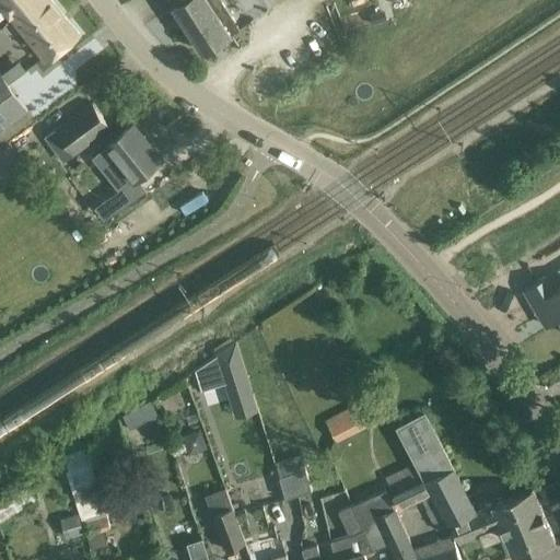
[(26,0),(0,0),(11,14),(26,0)]
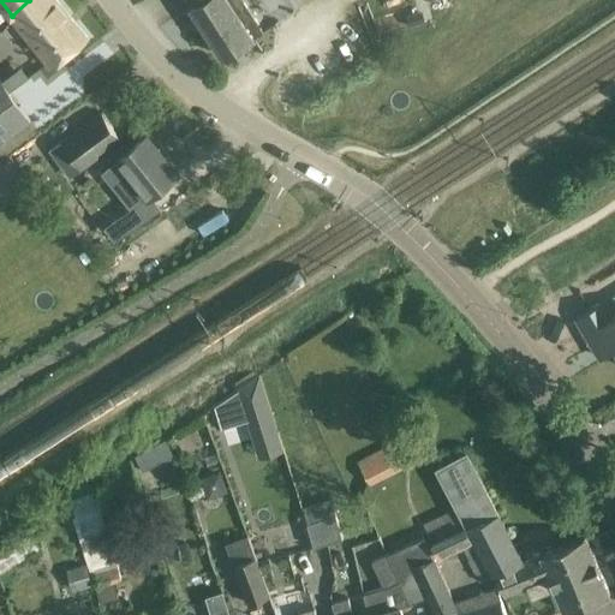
[(87,37),(55,0),(29,0),(12,16),(54,65),(87,37)]
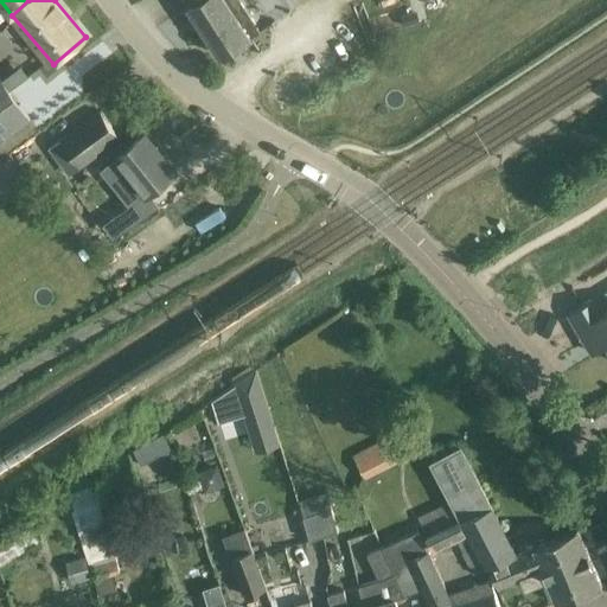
[(242,0),(185,0),(189,6),(221,56),(261,30),(242,0)]
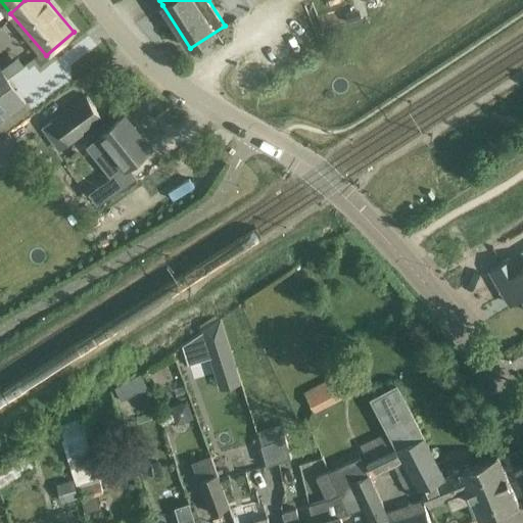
[(0,119),(24,103),(0,68),(0,119)]
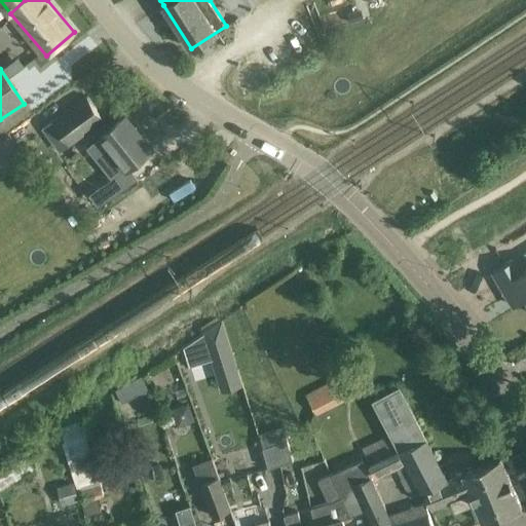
[(86,96),(52,120),(70,145),(105,120),(86,96)]
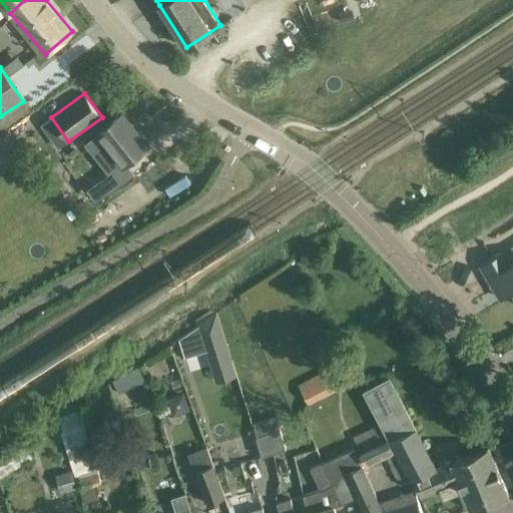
[(148,146),(122,113),(98,132),(125,165),(148,146)]
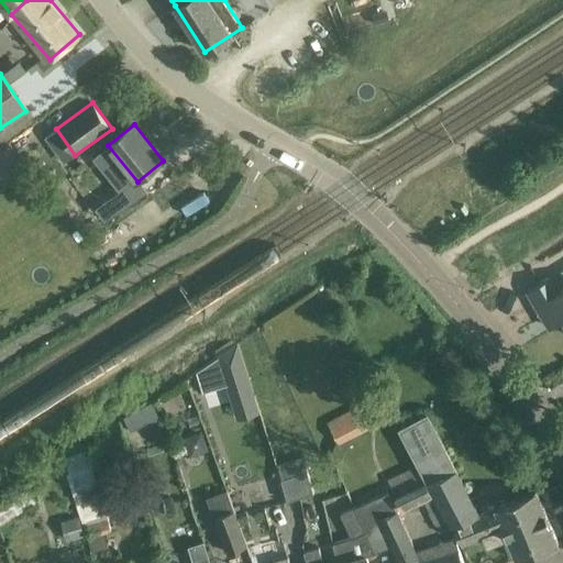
[(26,169),(9,145),(0,151),(0,177),(4,185),(26,169)]
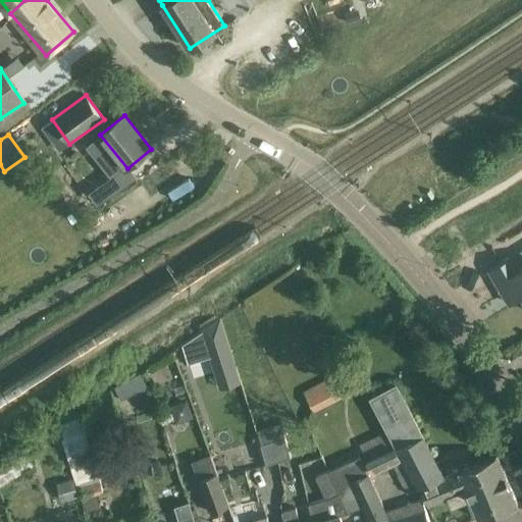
[(96,186),(105,200),(106,199),(127,185),(117,170),(96,185),(97,185),(96,186)]
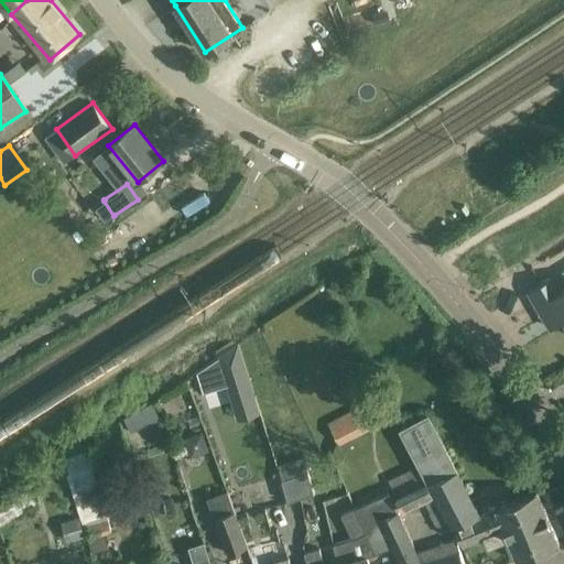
[(552,278),(529,292),(544,318),(559,310),(563,317),(563,288),(559,291),(552,278)]
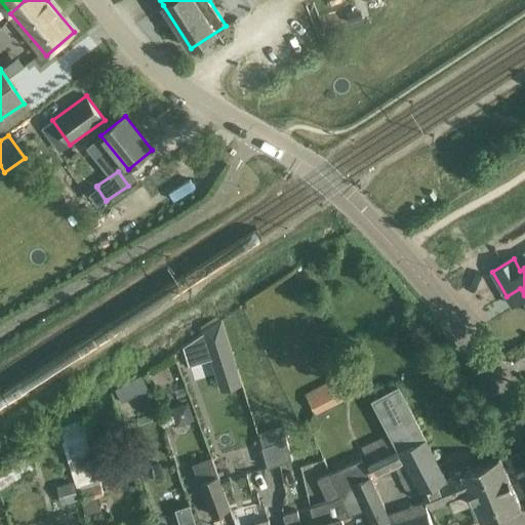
[(223,319),(184,346),(189,365),(212,358),(217,374),(238,368),(223,319)]
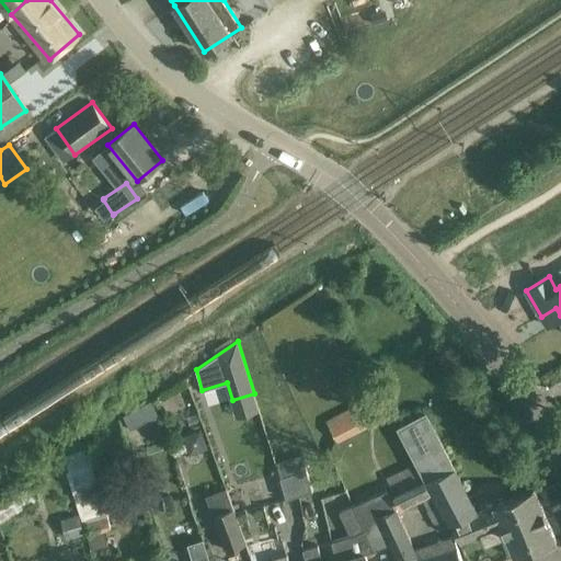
[(158,413),(151,401),(123,415),(130,430),(158,413)]
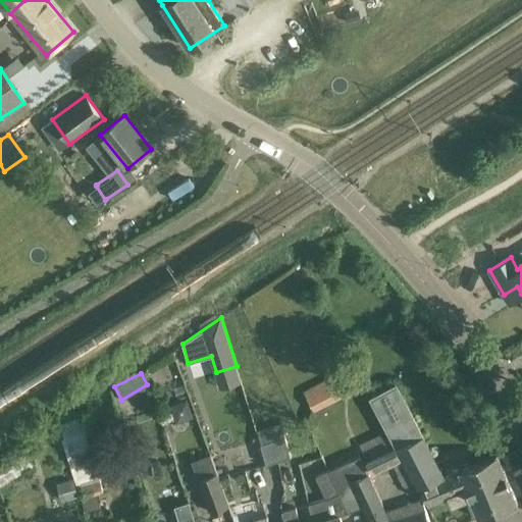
[(343,396),(331,376),(303,392),(313,411),(343,396)]
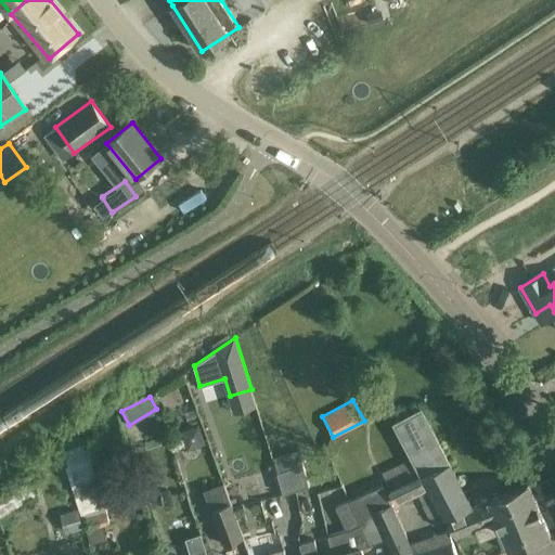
[(472,506),(421,409),(394,423),(412,459),(443,520),(447,519),(455,538),(472,530),(469,524),(470,523),(467,517),(466,518),(464,511),(472,506)]
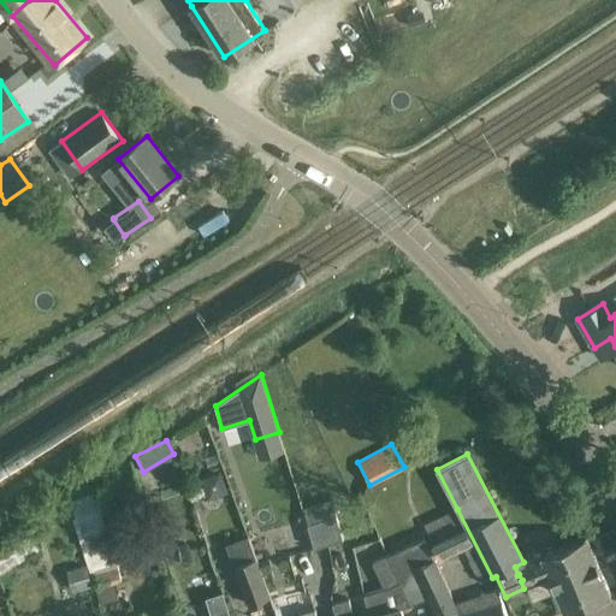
[(215,497),(227,493),(220,473),(200,479),(203,491),(215,497)]
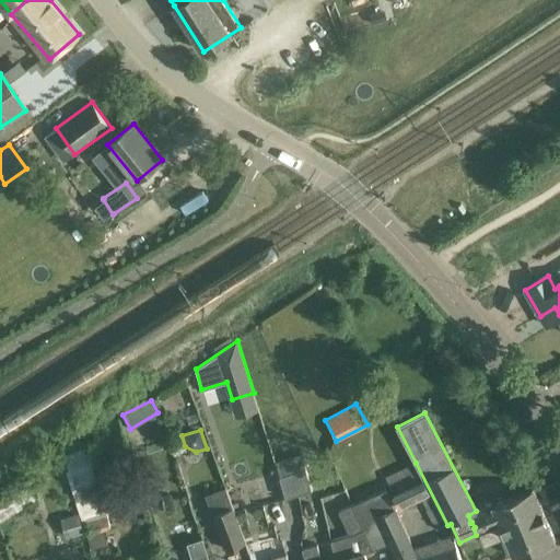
[(89,447),(63,456),(69,469),(66,470),(79,512),(82,523),(85,522),(90,534),(111,527),(107,518),(108,518),(91,463),(94,462),(89,447)]
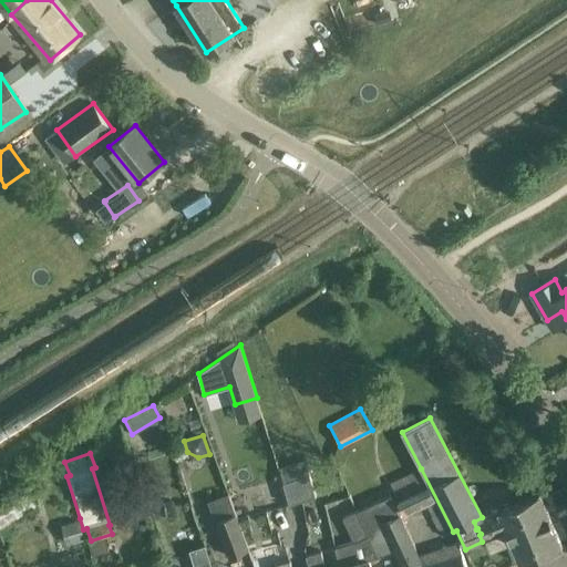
[(306,461),(279,468),(282,483),(309,475),(306,461)]
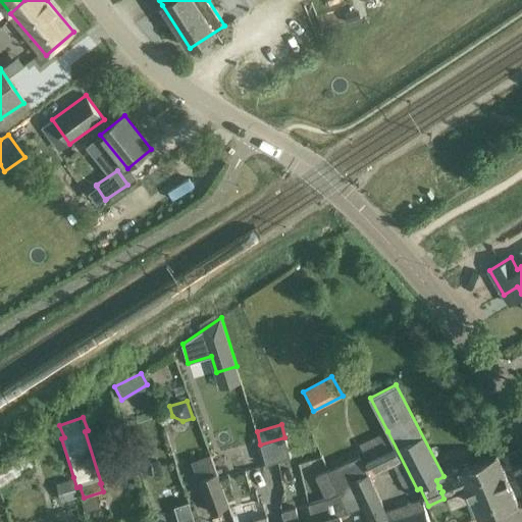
[(417,489),(387,431),(359,444),(372,472),(393,463),(399,475),(397,475),(407,496),(417,489)]
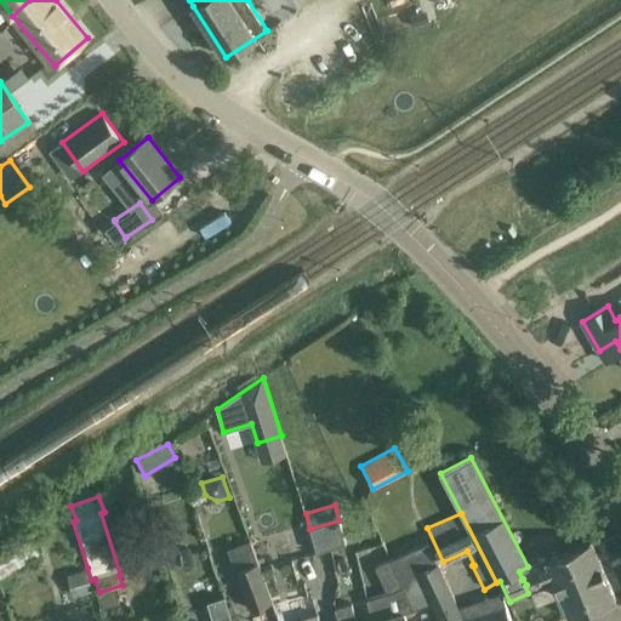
[(346,545),(339,520),(309,529),(317,553),(346,545)]
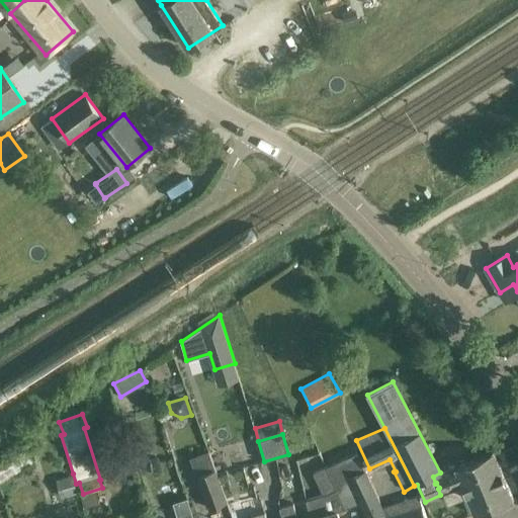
[(0,482),(32,462),(23,447),(0,461),(0,482)]
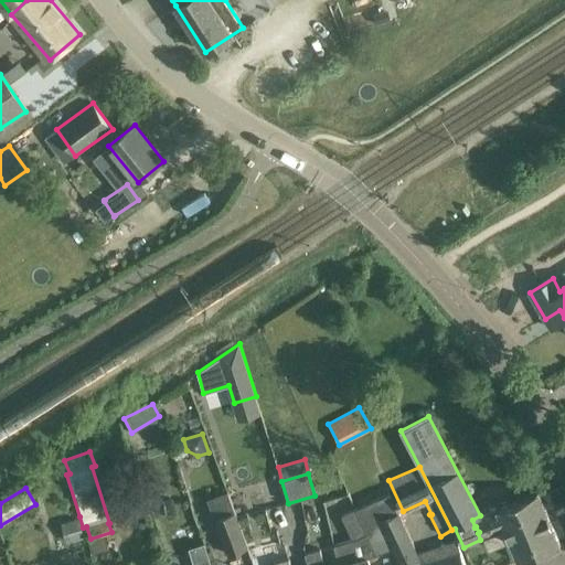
[(480,515),(472,520),(475,528),(476,526),(479,532),(478,533),(480,540),(486,537),(490,550),(511,541),(519,562),(561,545),(537,491),(480,515)]
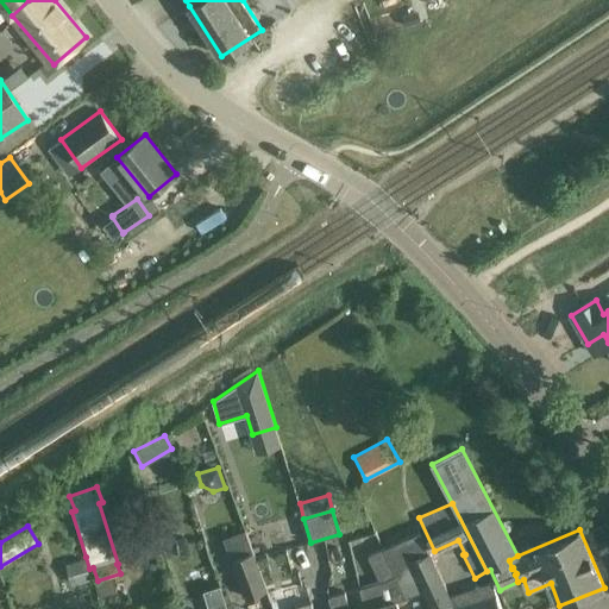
[(246,531),(224,539),(244,598),(267,590),(246,531)]
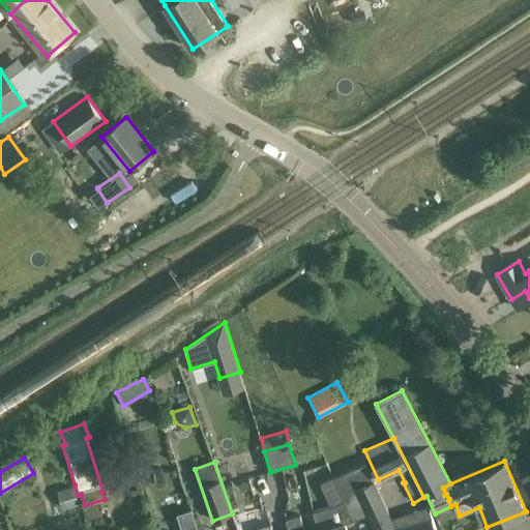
[(364,463),(334,477),(350,509),(353,521),(369,513),(376,529),(437,529),(430,507),(389,520),(364,463)]
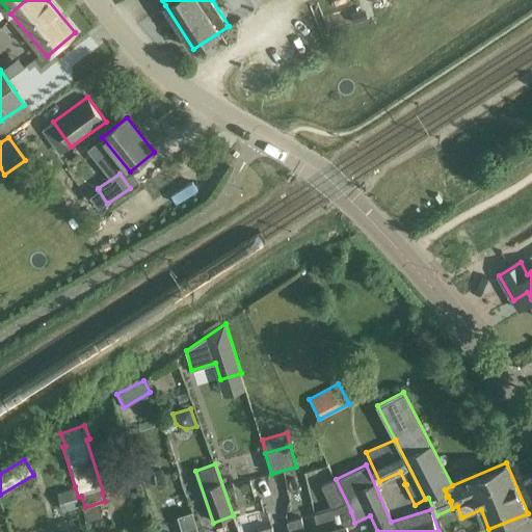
[(319,531),(347,531),(346,525),(354,523),(351,511),(336,479),(320,486),(331,509),(315,513),(319,531)]
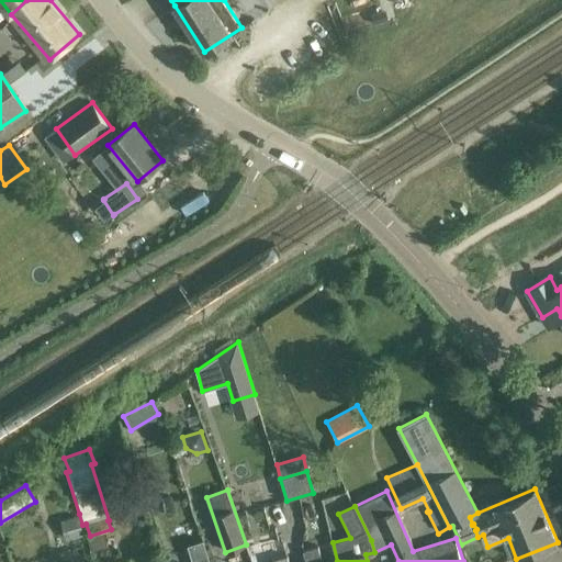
[(82,525),(79,514),(60,520),(66,539),(85,535),(82,525)]
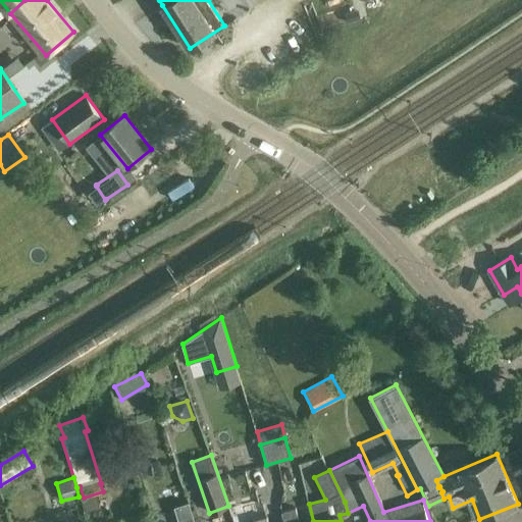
[(195,521),(189,502),(175,506),(179,521),(195,521)]
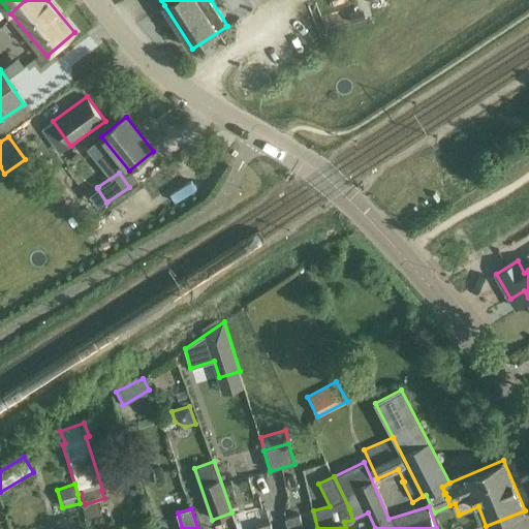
[(316,528),(303,528),(300,515),(285,519),(287,528),(317,528),(316,528)]
